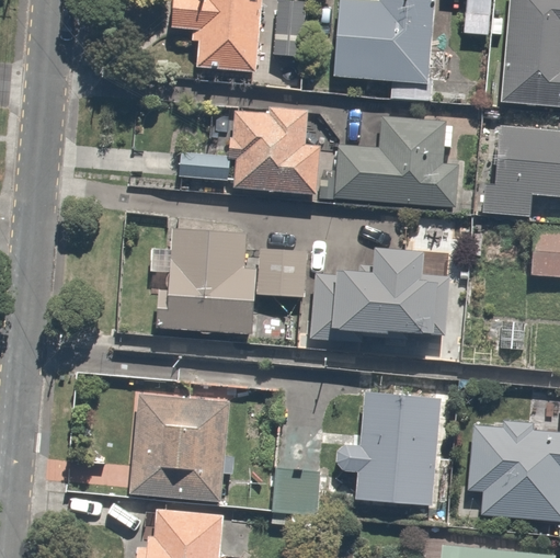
[(255,75),(262,0),(167,0),(164,25),(194,29),(191,68),(255,75)]
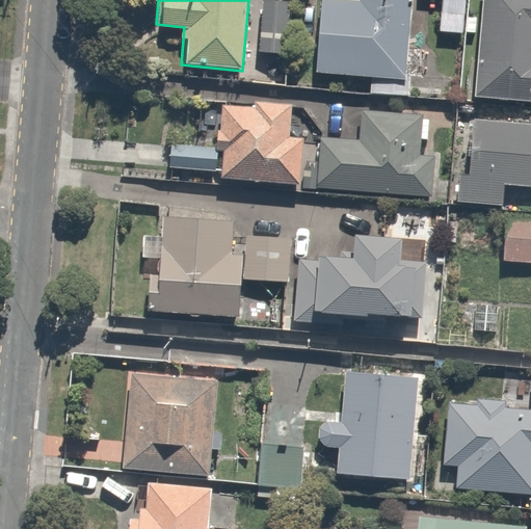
[(293,0),(261,0),(256,54),(287,58),(293,0)]
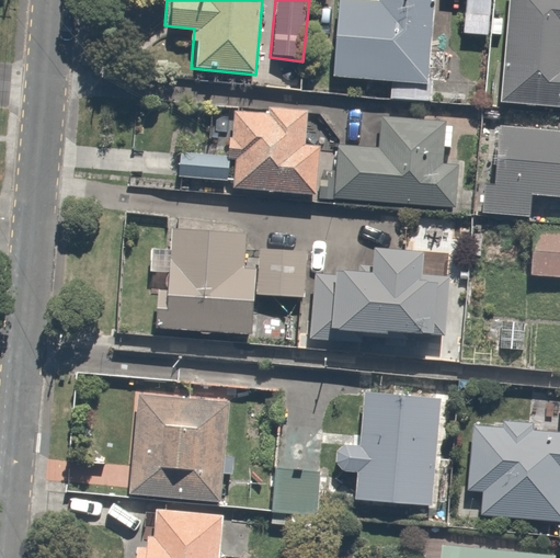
[(435,0),(338,0),(330,73),(393,80),(391,97),(425,100),(435,0)]
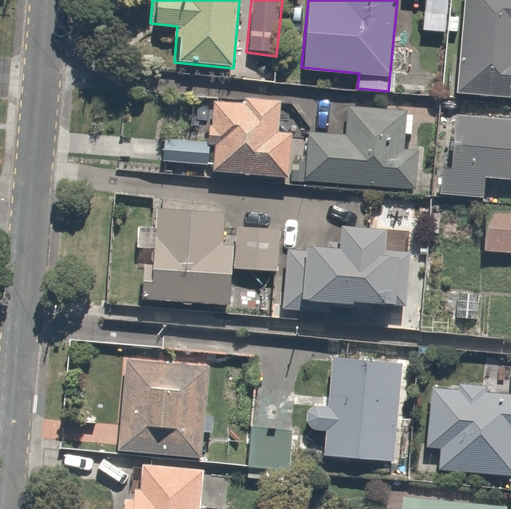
[(447,29),(449,0),(426,0),(424,27),(447,29)]
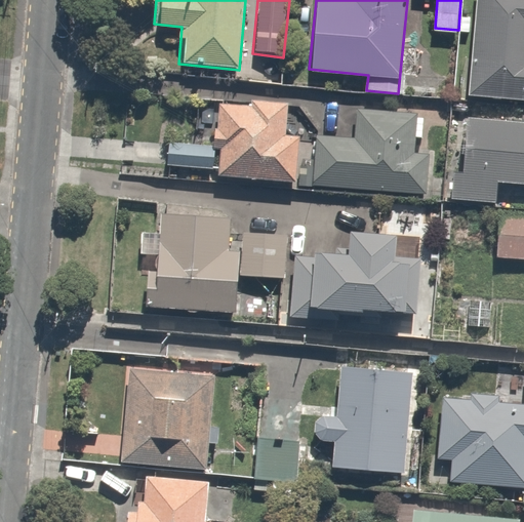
[(523,0),(477,0),(468,92),(523,98),(523,0)]
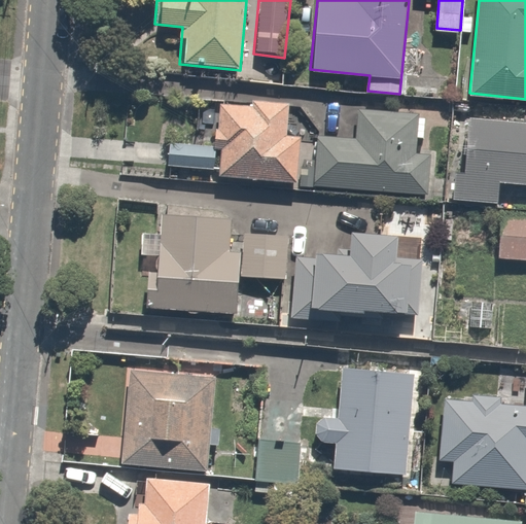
[(292,121),(294,99),(208,92),(205,129),(168,126),(164,171),(307,184),(313,124),(292,121)]
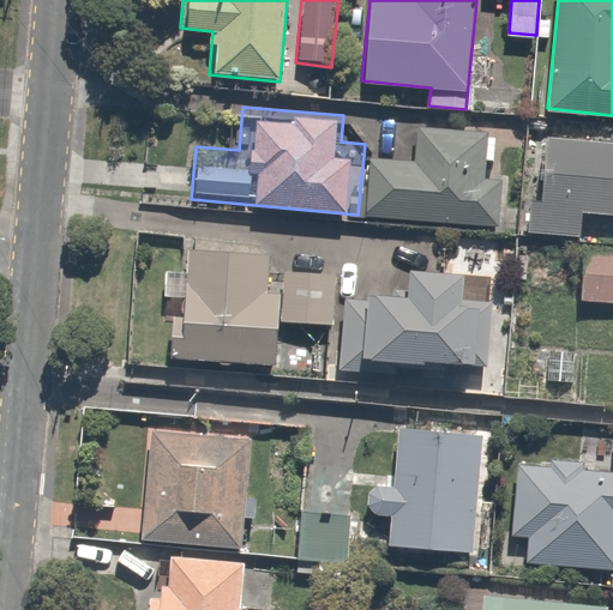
[(365,144),(358,215),(502,227),(510,131),(343,115),(341,142),(365,144)]
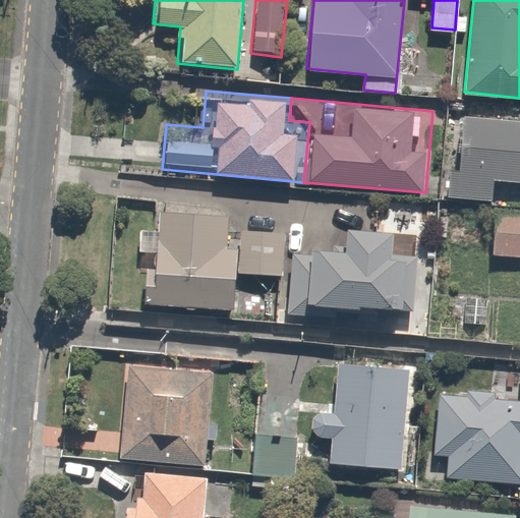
[(519,115),(452,110),(445,196),(488,199),(490,177),(519,179),(519,115)]
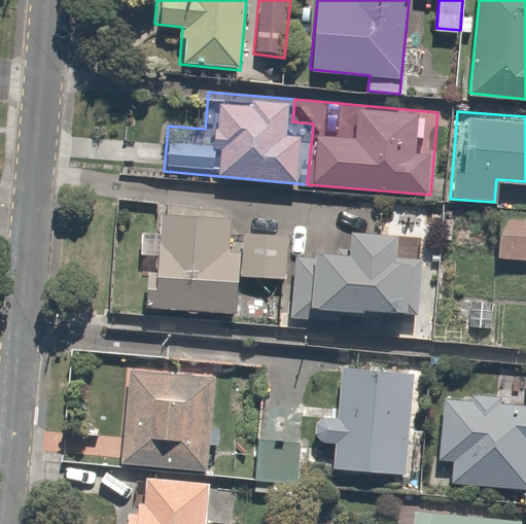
[(235,313),(238,284),(241,249),(228,248),(232,210),(162,204),(159,233),(142,232),(140,254),(149,255),(145,306),(235,313)]
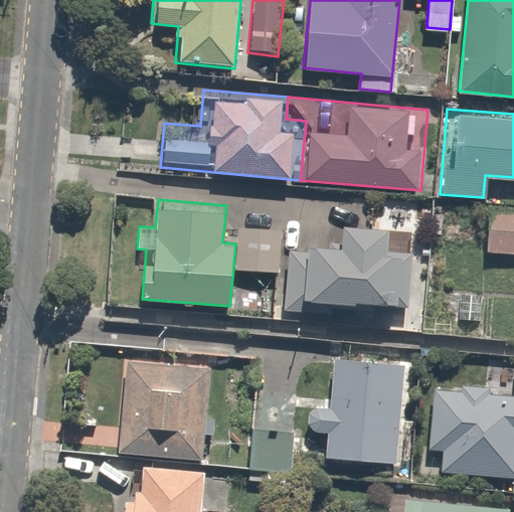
[(513,206),(490,205),(487,253),(513,256),(513,206)]
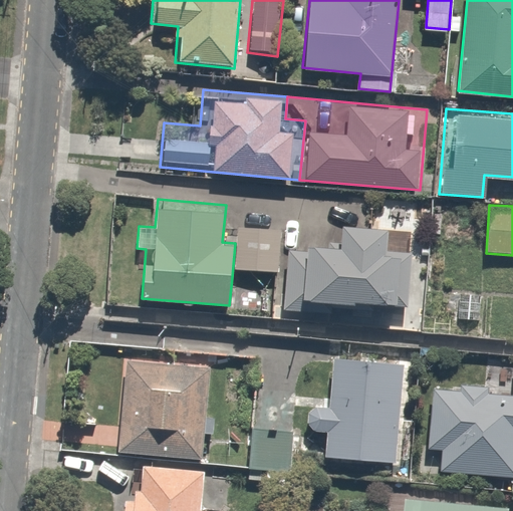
[(284,282),(282,312),(406,323),(414,224),(341,217),(339,243),(311,240),(310,252),(287,250),(284,282)]
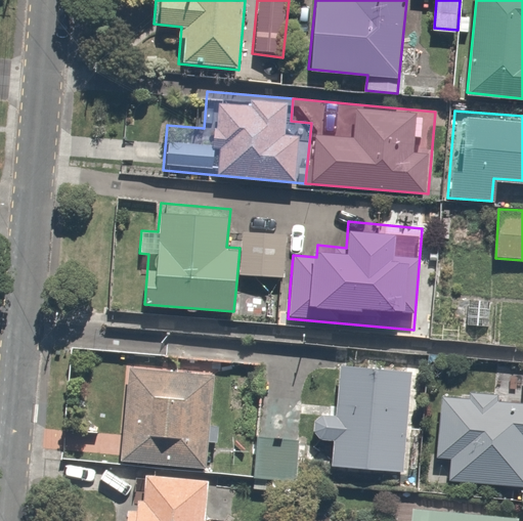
[(293,255),(295,230),(242,225),(240,248),(236,283),(290,288),(293,255)]
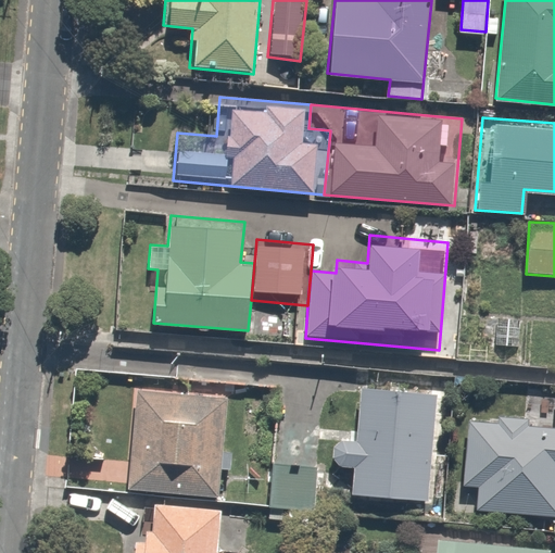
[(362,385),(356,436),(335,434),(331,469),(353,472),(351,491),(426,499),(437,392),(362,385)]
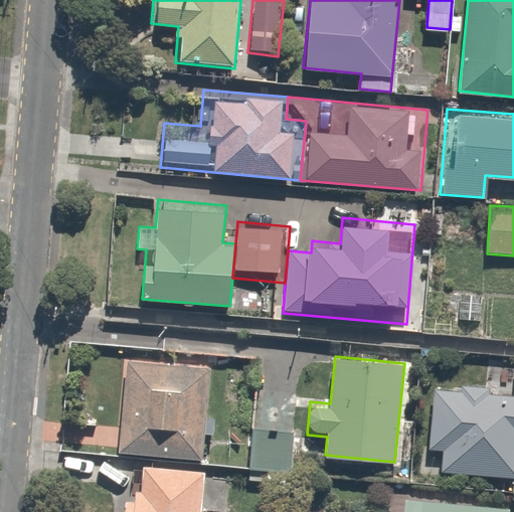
[(212,368),(126,359),(116,456),(141,458),(202,465),(212,368)]
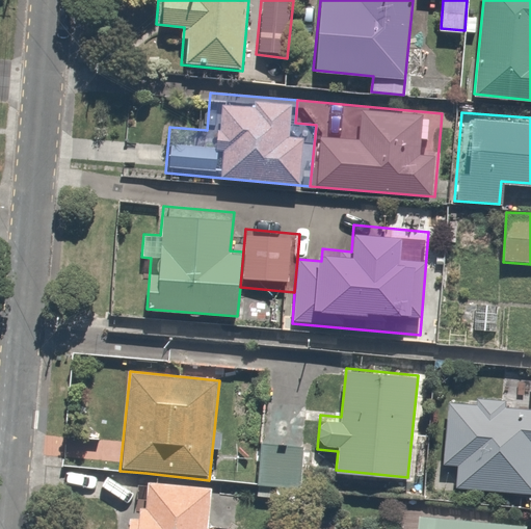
[(530,405),(451,399),(446,466),(455,467),(453,487),(530,494),(530,405)]
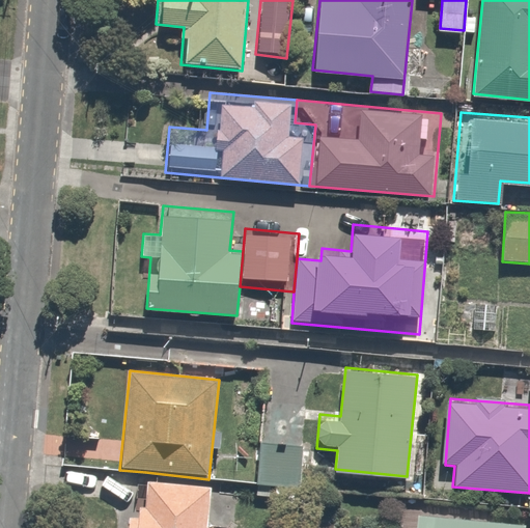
[(300,448),(256,446),(254,485),(298,488),(300,448)]
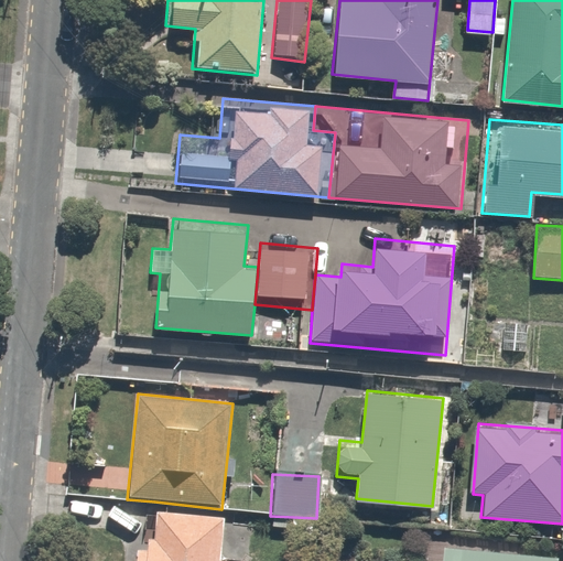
[(222,509),(154,502),(150,542),(131,540),(128,560),(224,560),(230,510),(222,509)]
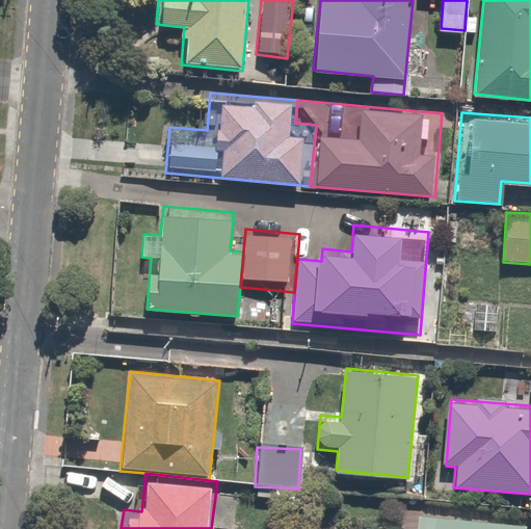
[(524,528),(525,520),(414,510),(410,528),(524,528)]
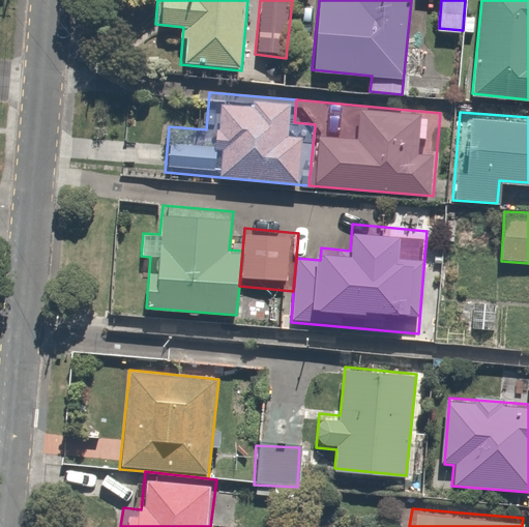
All buildings are outlined.
